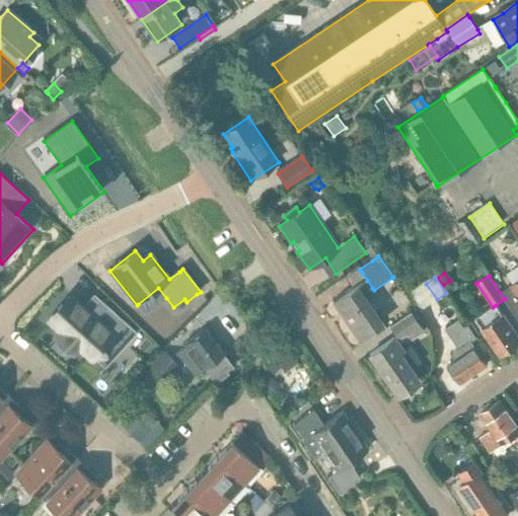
[(353,289),(334,303),(359,341),(372,332),(376,338),(377,337),(387,330),(386,329),(383,324),(384,323),(372,307),(367,299),(372,296),(374,295),(372,293),(364,282),(358,286),(353,289)]
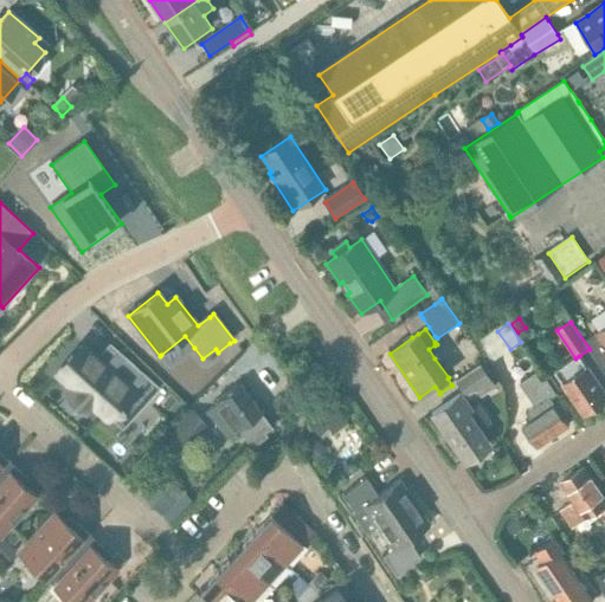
[(604,330),(586,343),(604,370),(604,330)]
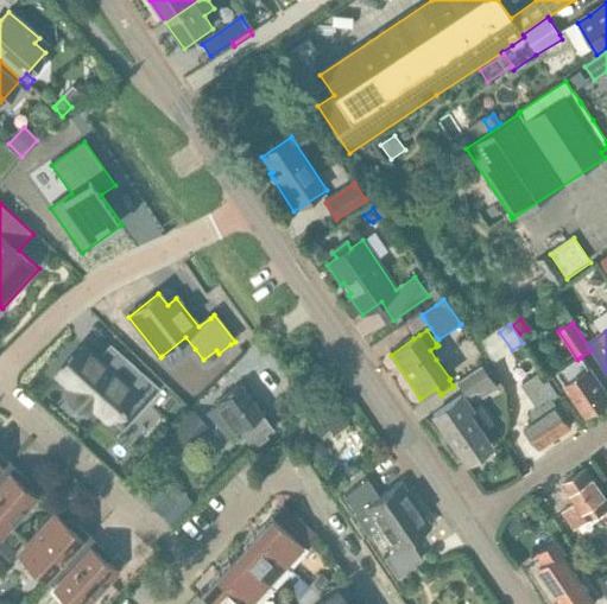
[(84,343),(54,377),(67,389),(61,395),(88,419),(93,414),(106,426),(111,420),(133,396),(146,407),(160,392),(119,354),(108,364),(101,357),(84,343)]
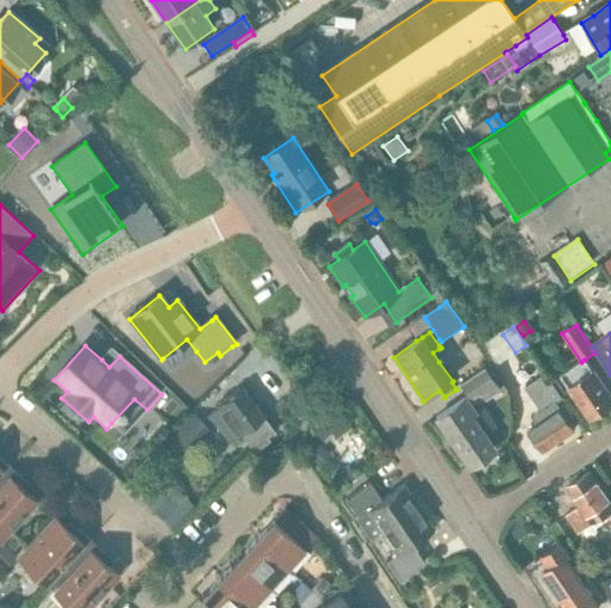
[(592,422),(610,407),(610,395),(594,372),(593,372),(585,360),(581,362),(561,375),(592,422)]
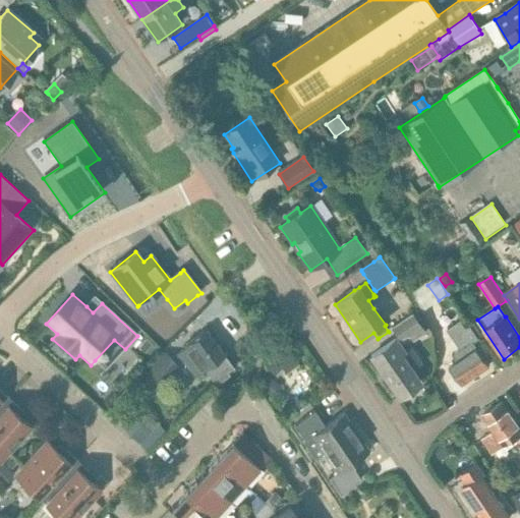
[(410,315),(391,329),(400,342),(408,337),(412,343),(425,334),(422,328),(412,314),(410,315)]
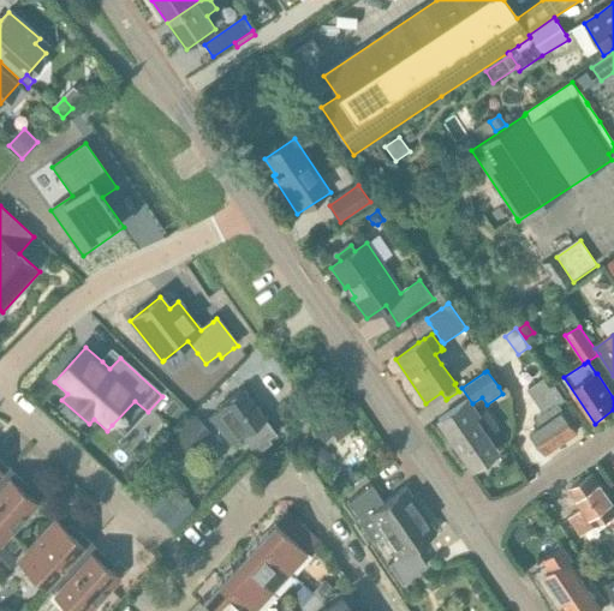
[(560,405),(564,402),(571,397),(560,382),(554,387),(548,378),(530,390),(546,414),(536,420),(541,427),(531,433),(547,455),(579,432),(560,405)]
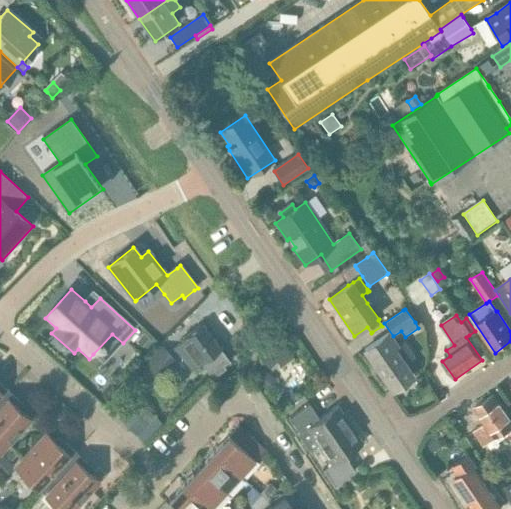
[(192,372),(202,365),(213,380),(227,370),(224,367),(231,362),(222,350),(203,325),(184,339),(185,340),(174,349),(192,372)]
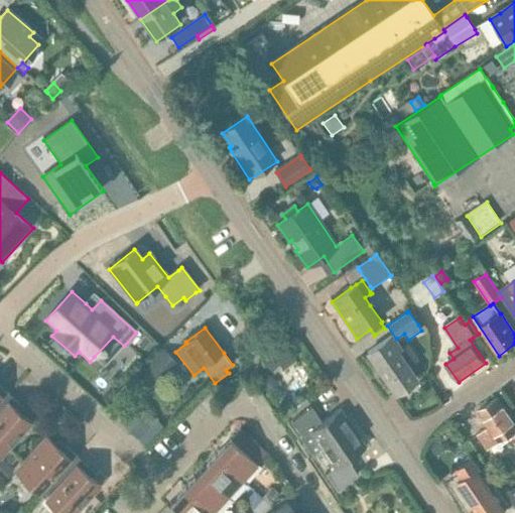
[(394,394),(415,380),(397,352),(400,350),(392,337),(367,354),(394,394)]
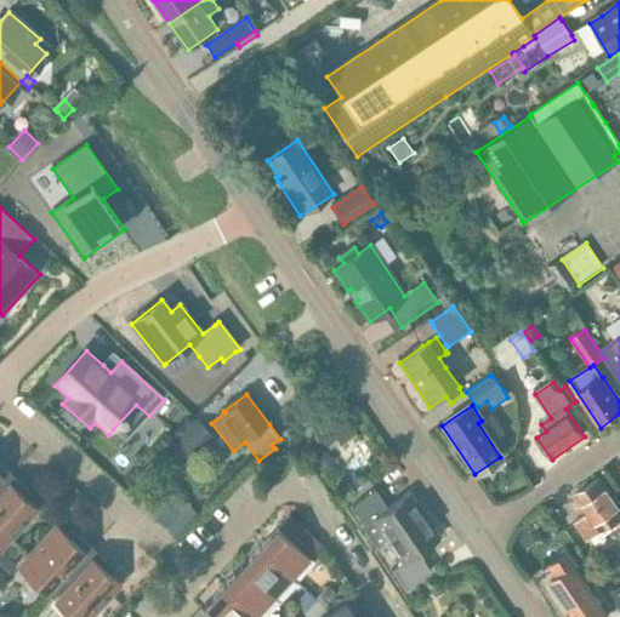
[(215,439),(198,423),(171,452),(188,468),(215,439)]
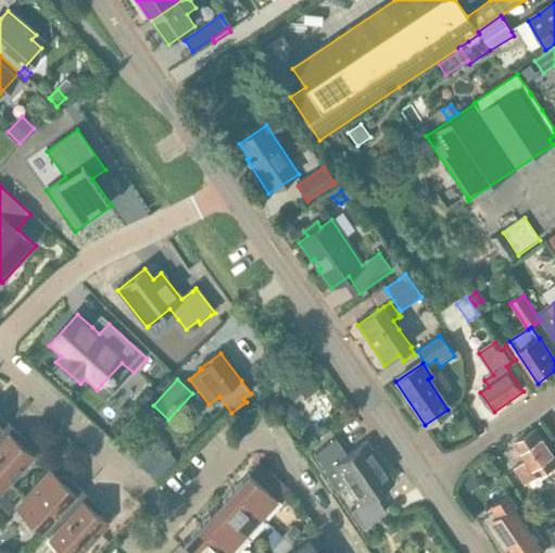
[(292,387),(286,394),(291,400),(299,391),(292,387)]
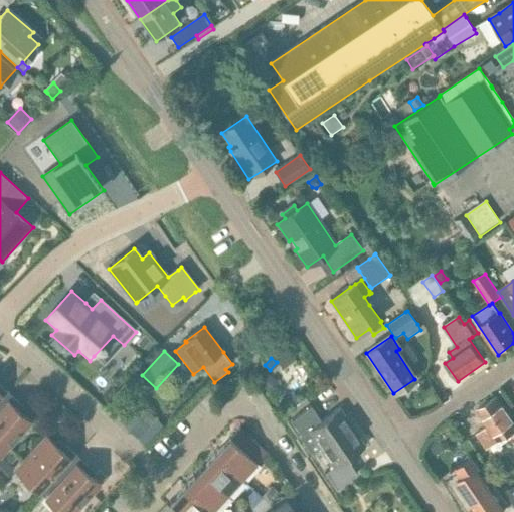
[(262,370),(253,384),(265,391),(273,377),(262,370)]
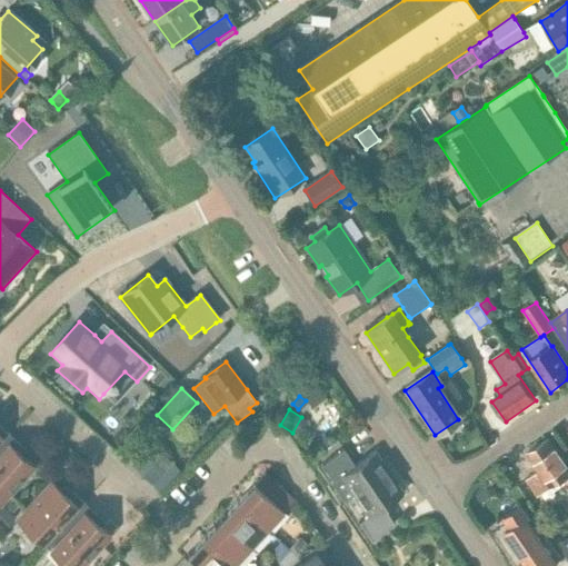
[(0,445),(10,435),(0,426),(0,445)]
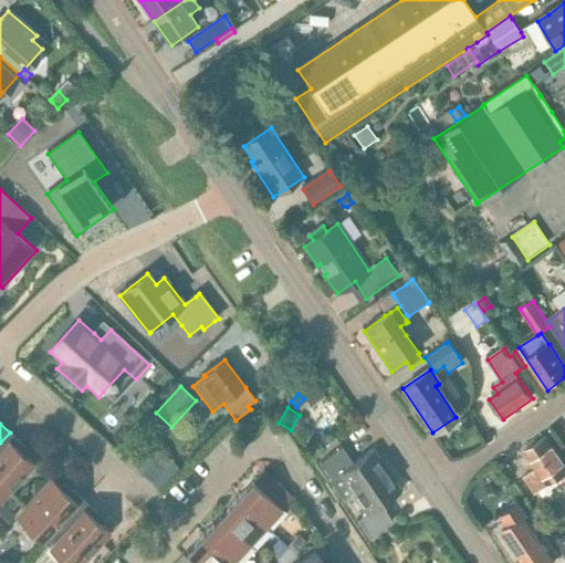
[(10,433),(0,442),(0,493),(2,492),(7,497),(34,465),(17,448),(21,444),(10,433)]
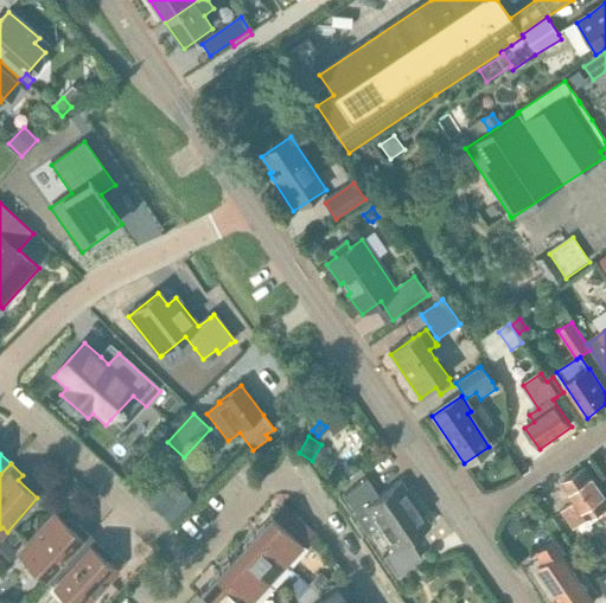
[(562,512),(574,528),(600,511),(605,519),(605,499),(586,469),(565,485),(576,502),(562,512)]
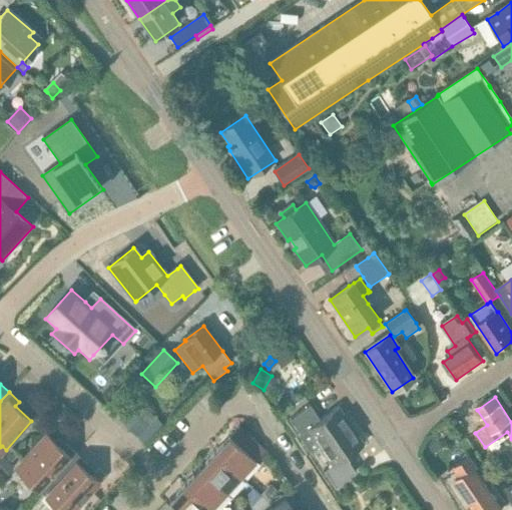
[(119,420),(147,447),(147,448),(166,428),(138,400),(119,420)]
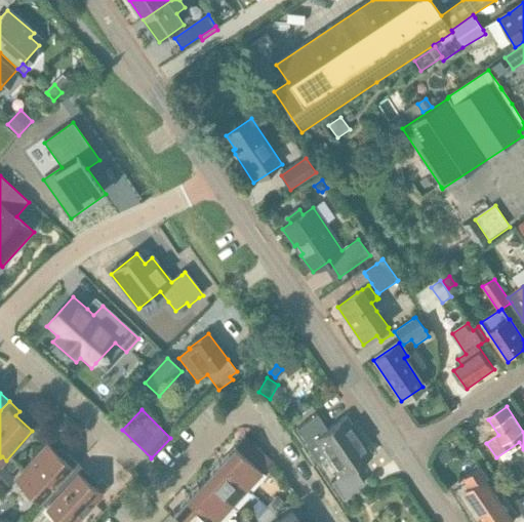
[(318,415),(296,429),(308,445),(320,464),(327,458),(328,458),(360,436),(347,417),(328,430),(318,415)]
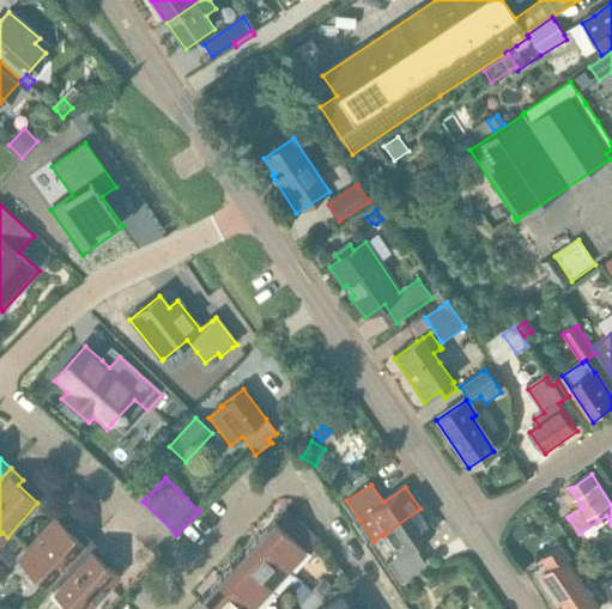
[(274,522),(256,541),(289,572),(308,552),(307,552),(319,539),(286,509),(274,522)]
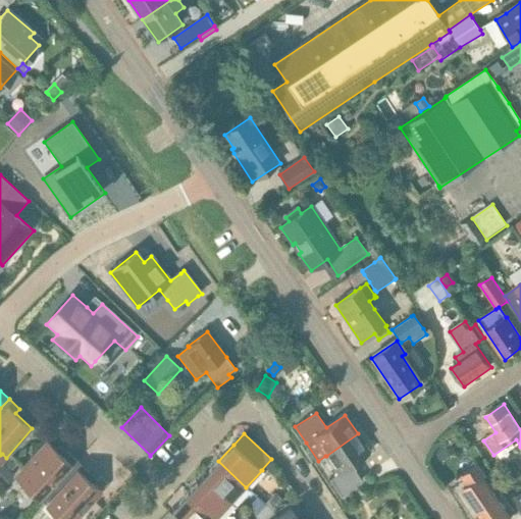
[(371,454),(358,433),(326,456),(340,475),(332,479),(343,495),(363,481),(353,466),(371,454)]
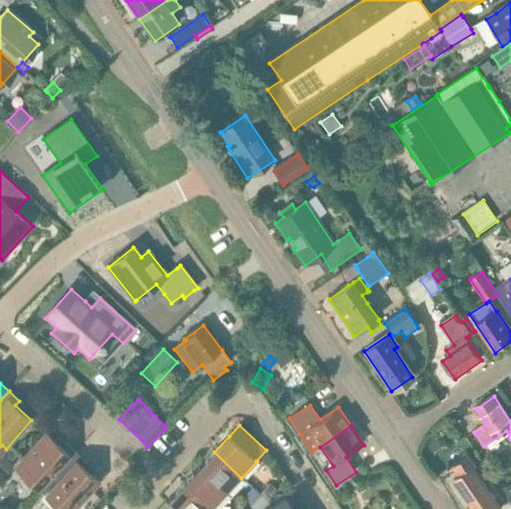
[(19,471),(42,492),(77,453),(66,443),(62,448),(46,433),(20,461),(24,465),(19,471)]
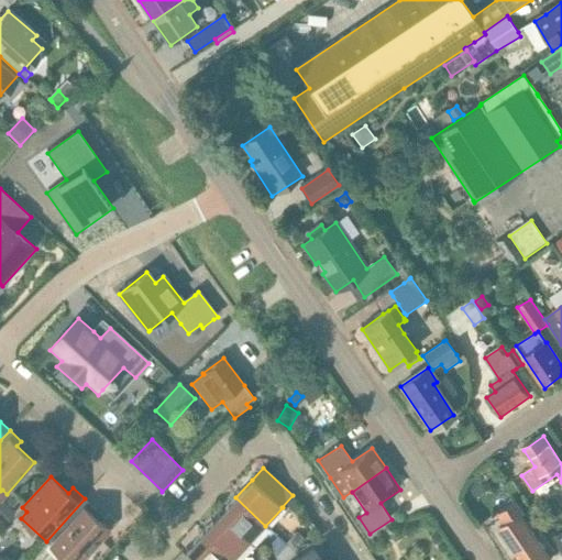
[(219,515),(250,544),(265,526),(235,497),(219,515)]
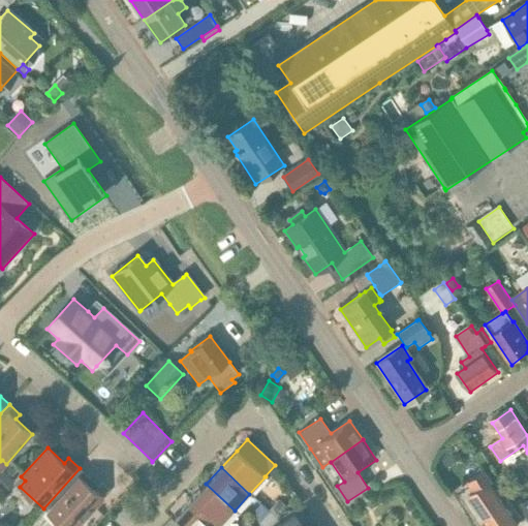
[(80,468),(43,508),(63,525),(71,525),(72,524),(73,525),(79,525),(103,498),(86,483),(90,478),(80,468)]
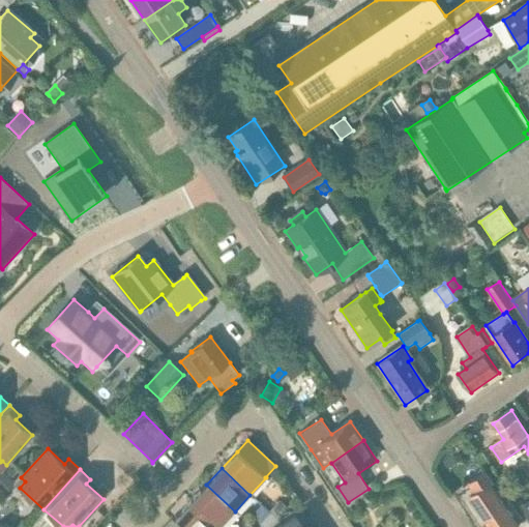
[(2,471),(0,472),(0,493),(3,497),(16,485),(2,471)]
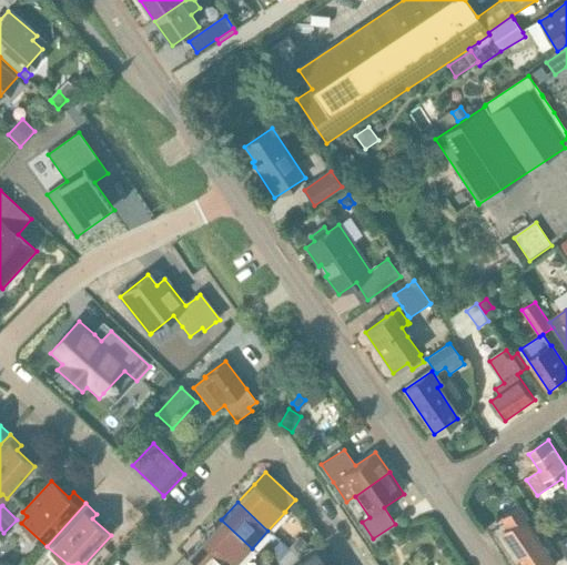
[(554,564),(525,522),(528,520),(522,508),(503,521),(510,532),(505,535),(525,564),(554,564)]
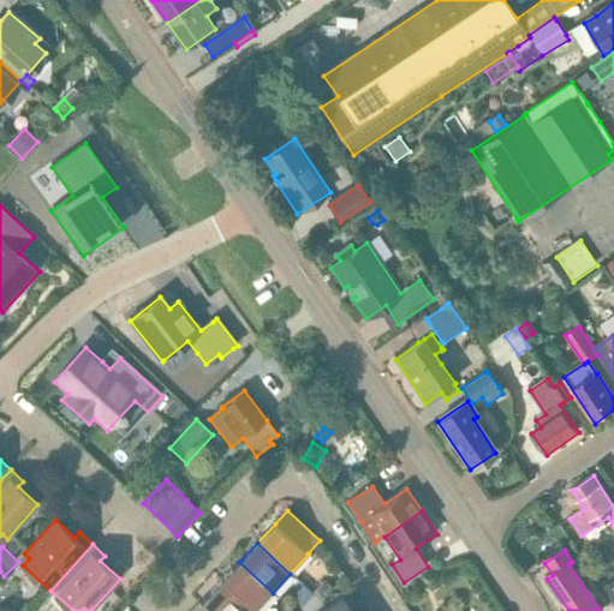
[(221,581),(252,610),(257,610),(273,593),(239,562),(221,581)]
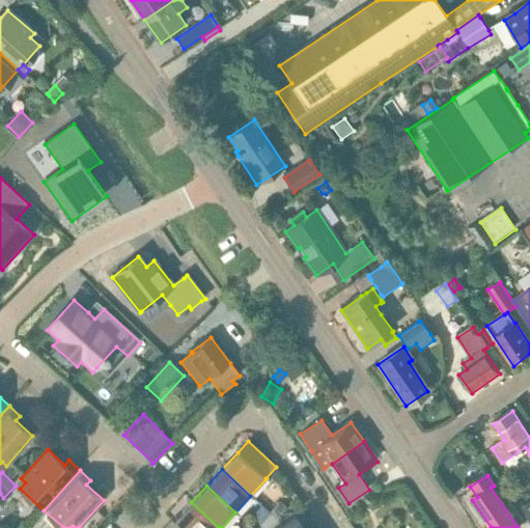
[(218,527),(191,502),(175,519),(185,527),(218,527)]
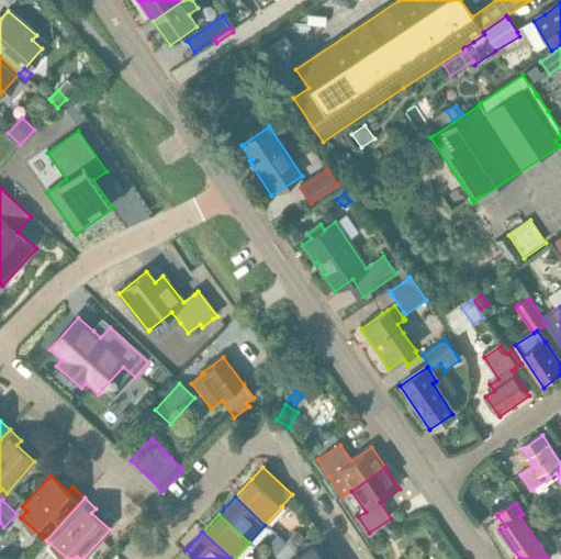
[(298,533),(285,545),(294,552),(305,539),(298,533)]
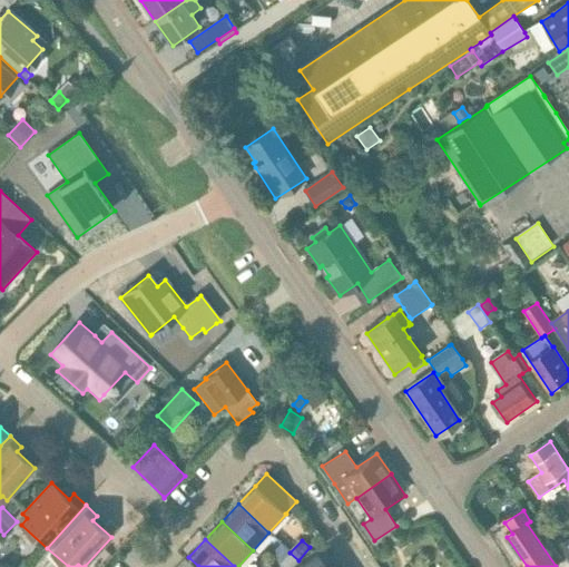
[(292,566),(298,560),(290,553),(280,565),(281,566),(292,566)]
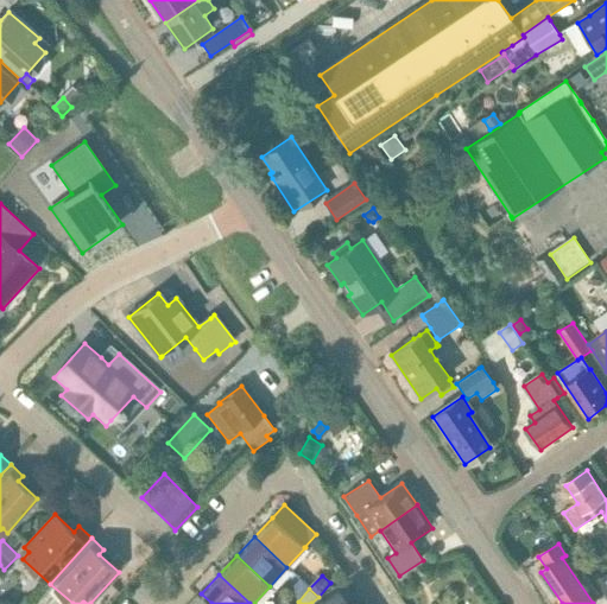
[(346,603),(339,593),(324,603),(346,603)]
